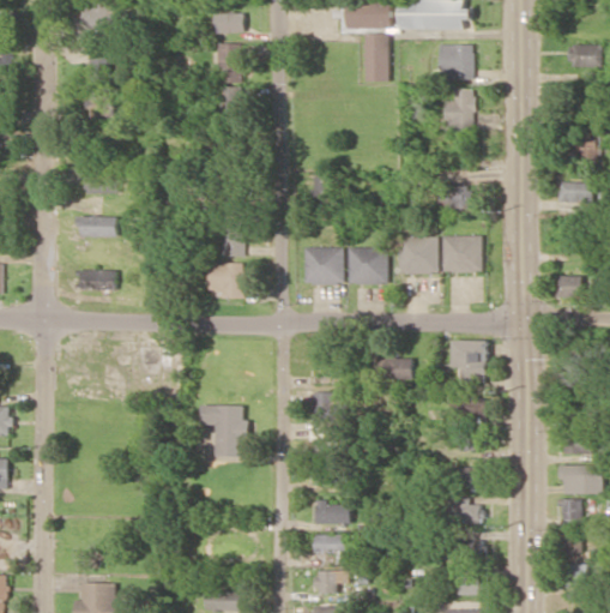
[(398,0),(398,28),(471,29),(472,7),(465,7),(464,0),(398,0)]
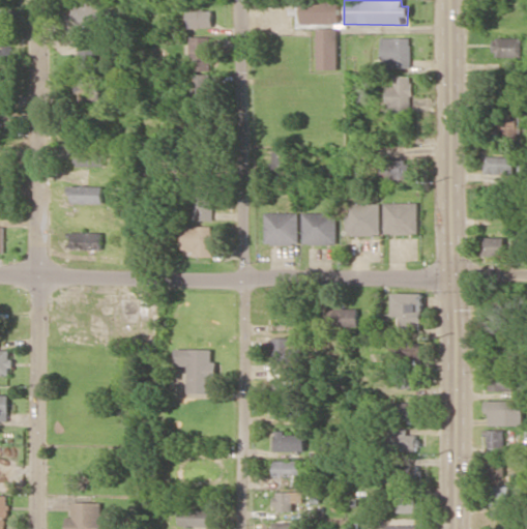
[(97,3),(71,2),(70,23),(97,24),(97,3)]
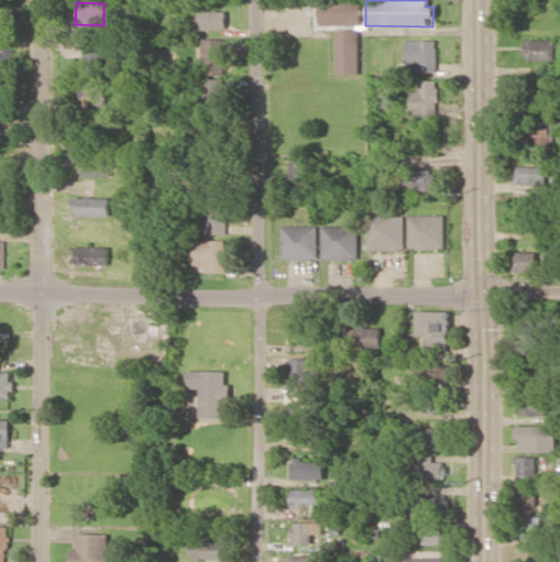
[(11,8),(0,7),(0,28),(10,28),(11,8)]
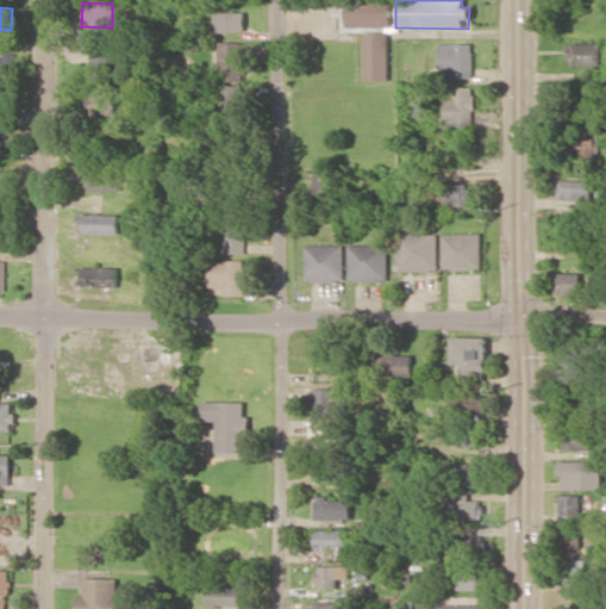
[(211,13),(212,32),(242,32),(241,12),(211,13)]
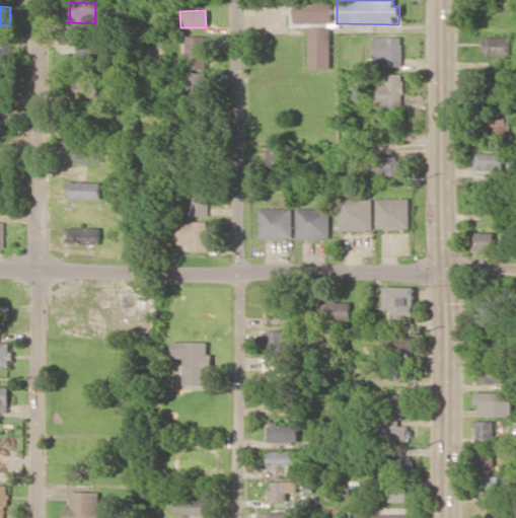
[(328,27),(307,27),(307,68),(327,69),(328,27)]
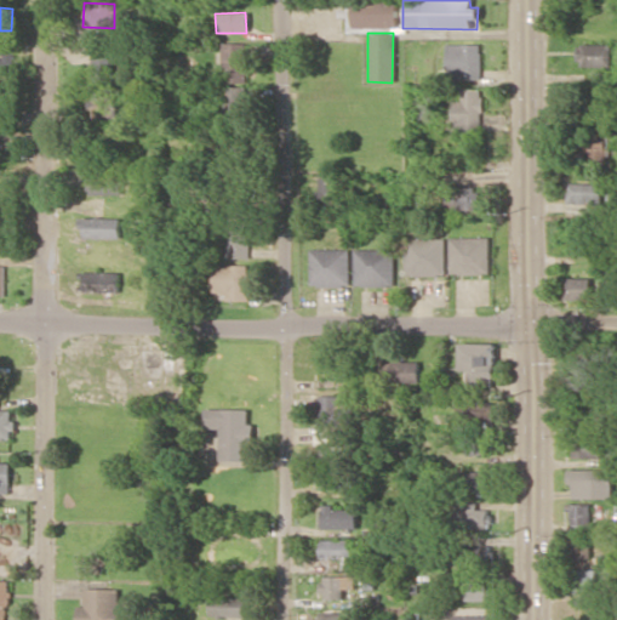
[(218,81),(241,83),(243,44),(221,43),(218,81)]
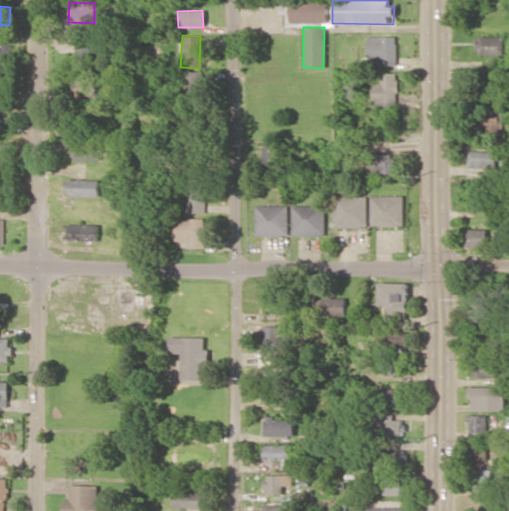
[(74,71),(91,71),(90,36),(73,37),(74,71)]
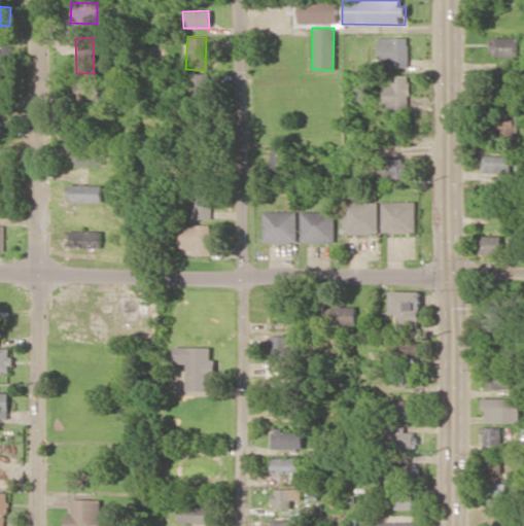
[(406,37),(376,38),(377,68),(406,67),(406,37)]
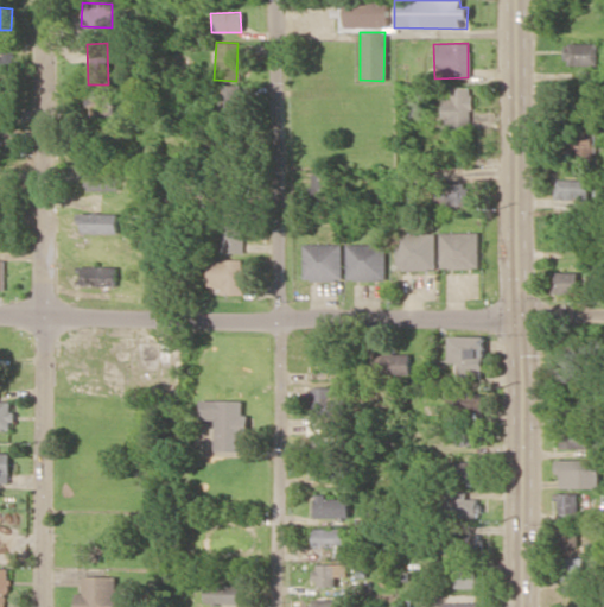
[(563,67),(595,65),(595,43),(561,44),(563,67)]
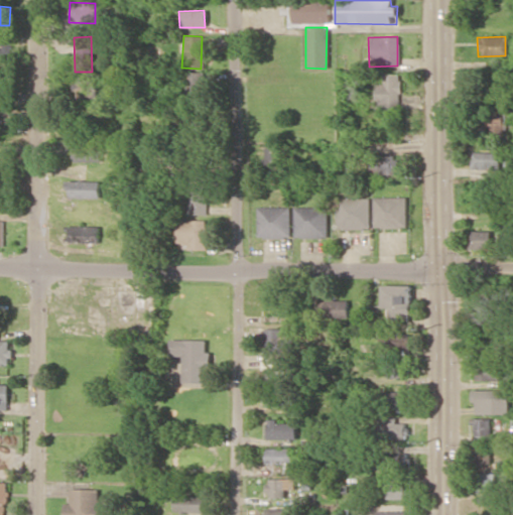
[(202,73),(184,73),(184,105),(203,104),(202,73)]
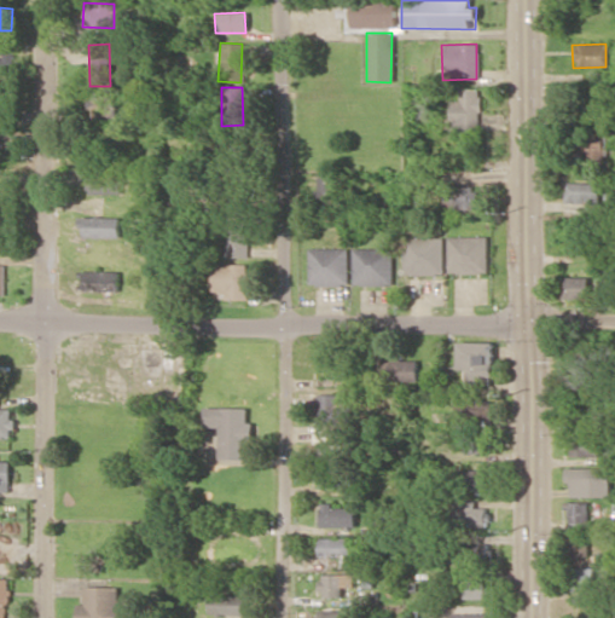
[(446,100),(445,132),(476,132),(477,90),(456,88),(456,102),(446,100)]
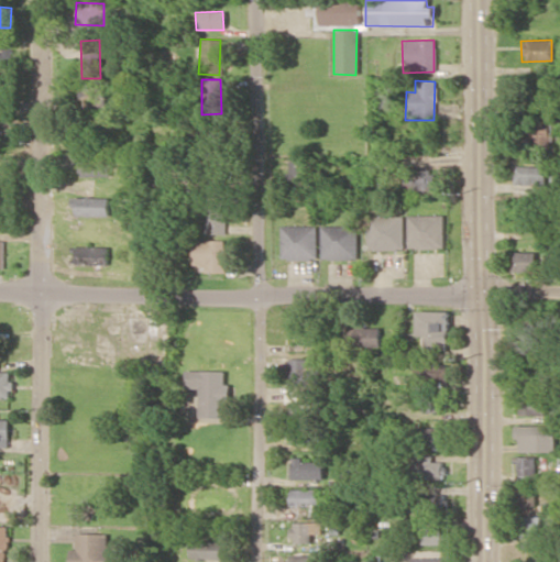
[(546,111),(546,85),(537,85),(537,88),(530,88),(530,111),(546,111)]
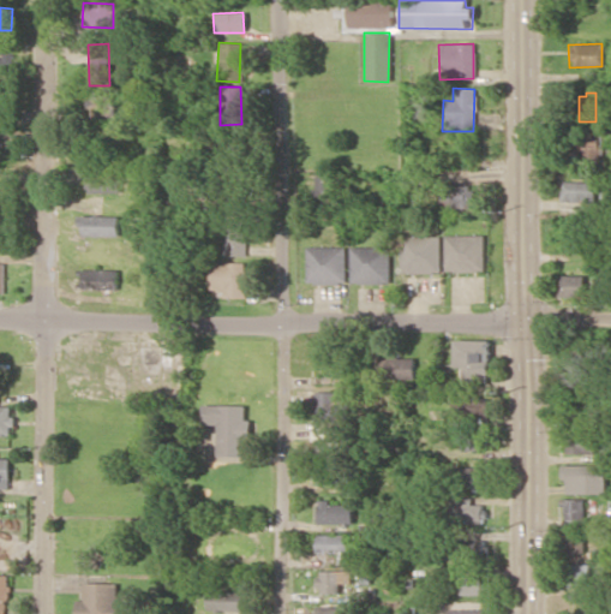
[(581,133),(581,154),(599,154),(599,133),(581,133)]
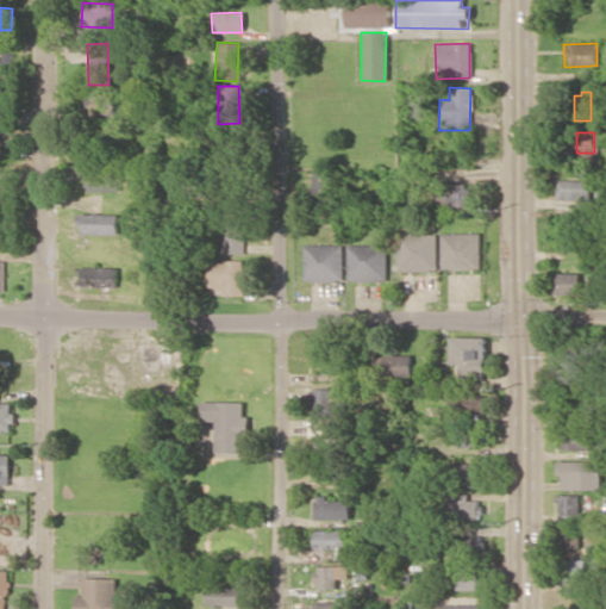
[(243,167),(242,137),(220,137),(222,168),(243,167)]
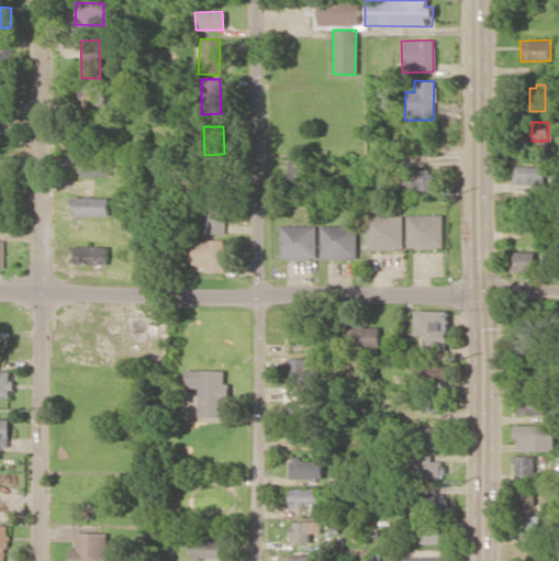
[(108,176),(108,158),(79,158),(80,177),(108,176)]
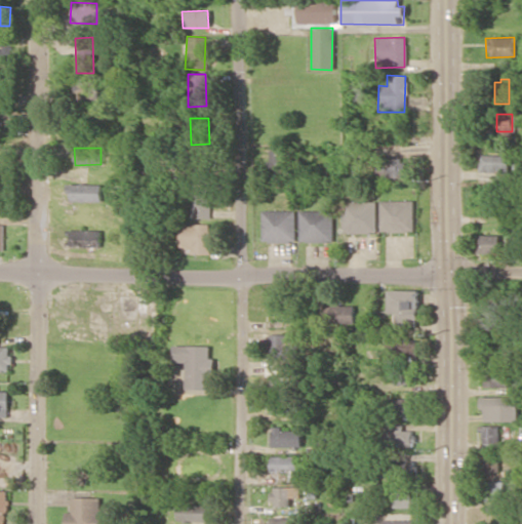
[(281,151),(268,150),(267,172),(281,173),(281,151)]
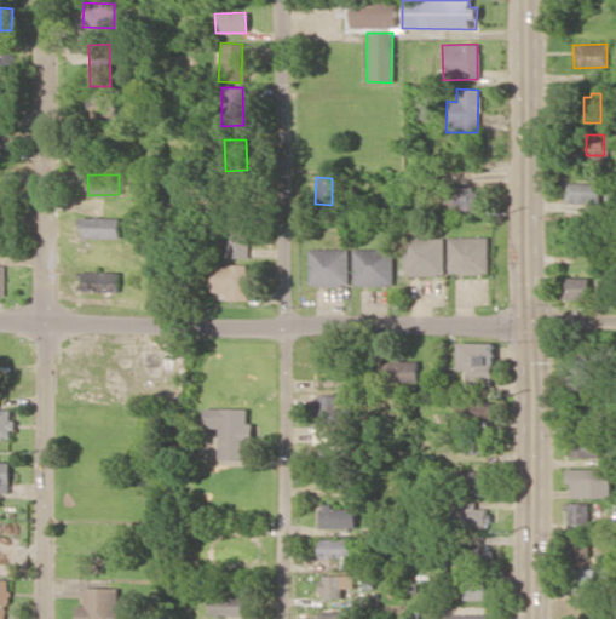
[(224,216),(245,215),(243,179),(223,181),(224,216)]
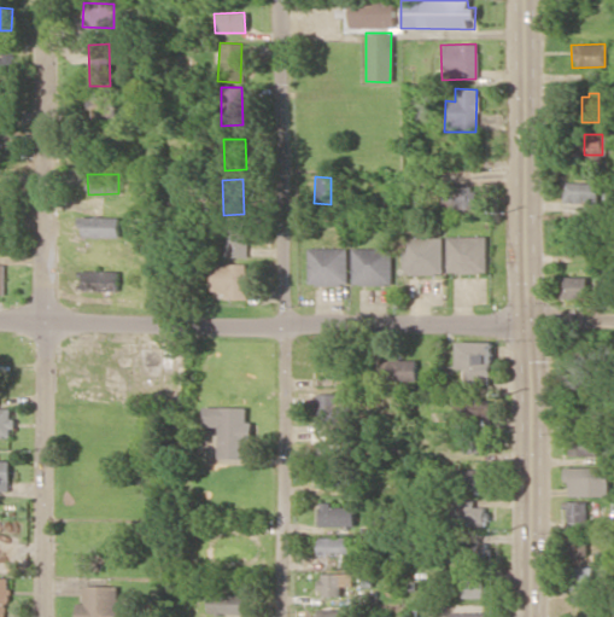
[(561,204),(595,205),(596,184),(561,182),(561,204)]
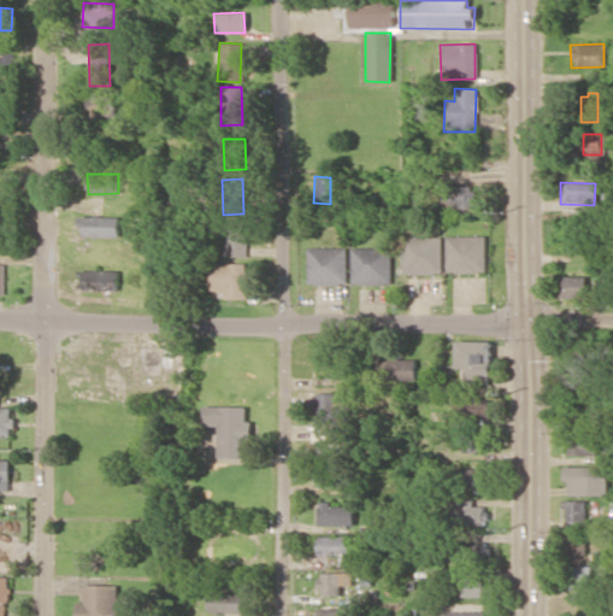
[(440,209),(471,209),(472,187),(440,187),(440,209)]
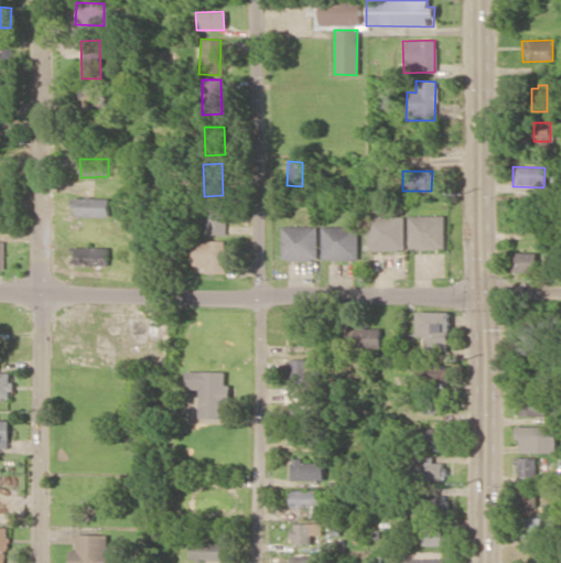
[(107,198),(71,198),(71,216),(107,217),(107,198)]
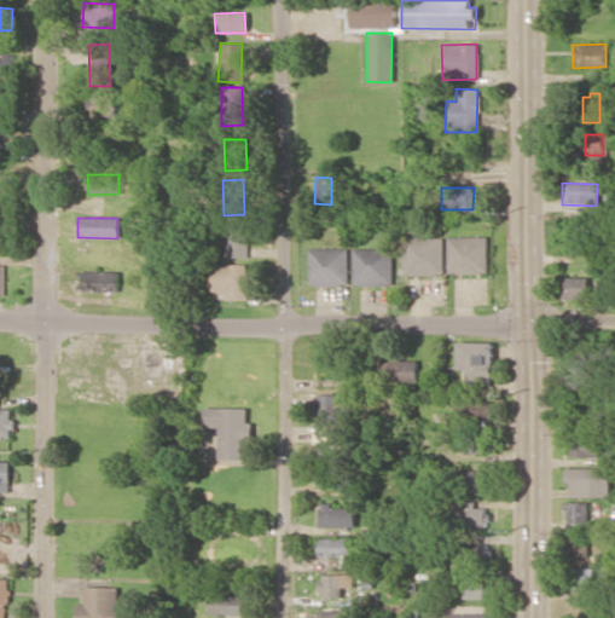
[(224,258),(248,258),(248,243),(242,243),(242,229),(225,229),(224,258)]
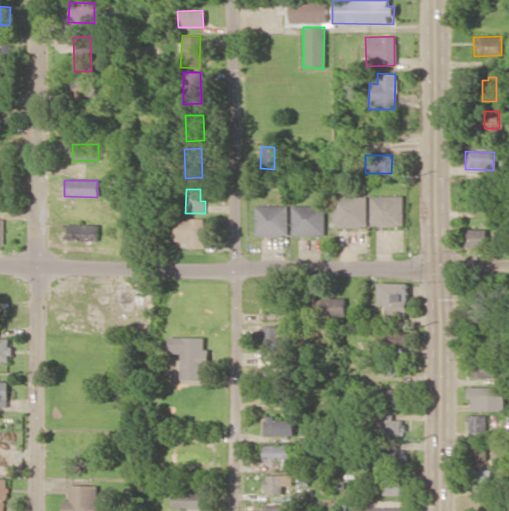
[(402,226),(402,196),(368,196),(369,226),(402,226)]
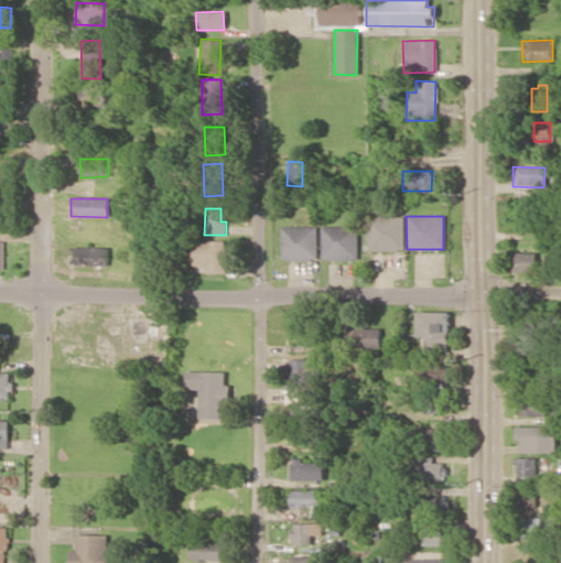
[(402,217),(366,217),(366,251),(402,250),(402,217)]
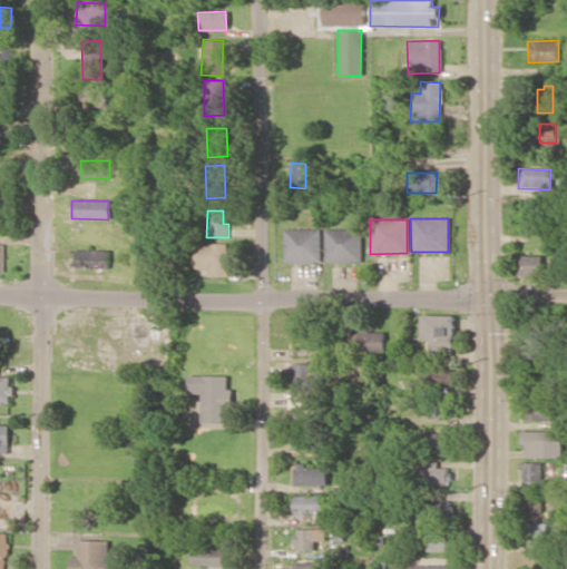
[(319,264),(320,229),(283,228),(283,263),(319,264)]
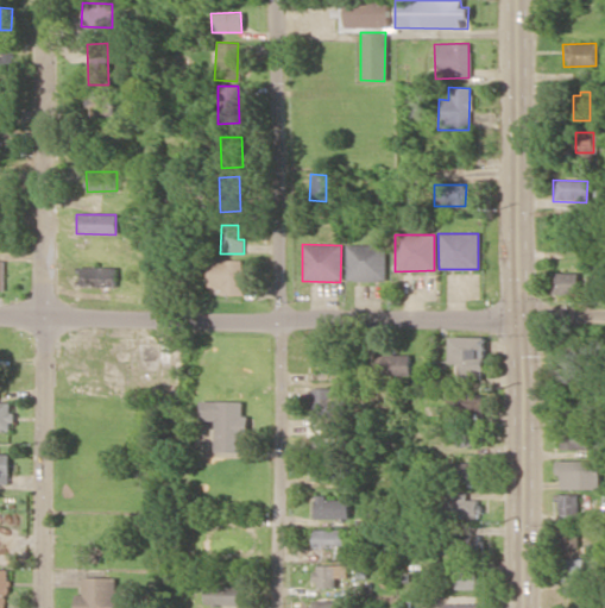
[(384,245),(345,245),(346,282),(385,281),(384,245)]
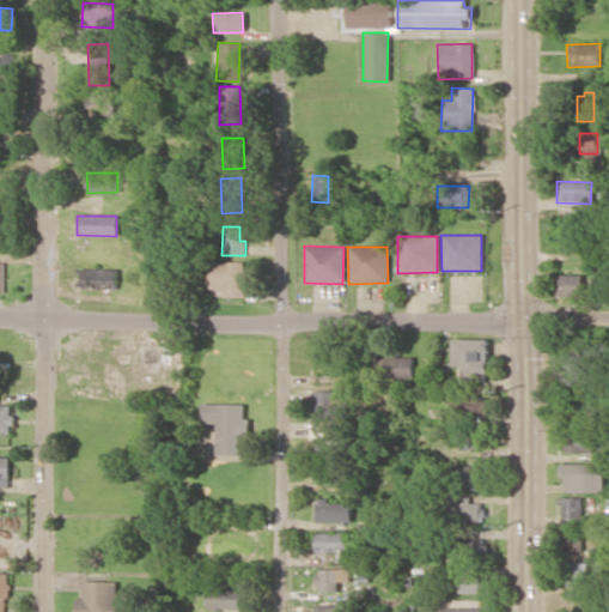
[(243,261),(208,262),(208,296),(244,296),(243,261)]
